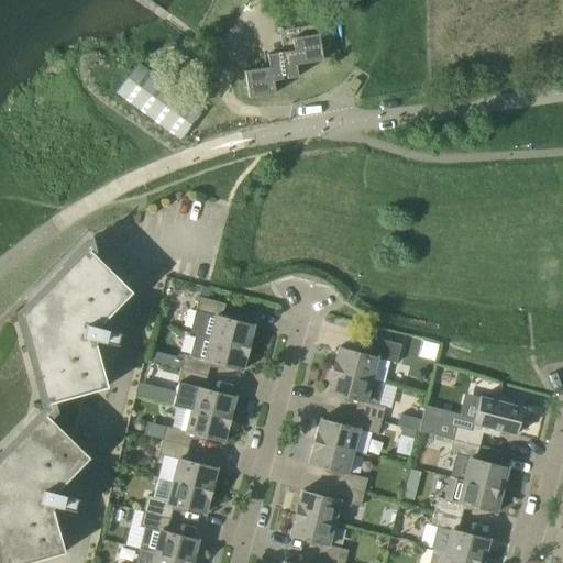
[(279,32),(290,30),(293,50),(266,54),(268,67),(243,70),(247,98),(275,94),(273,86),(278,85),(277,79),(297,77),(295,64),(322,59),(320,48),(329,47),(326,23),(279,30),(279,32)]
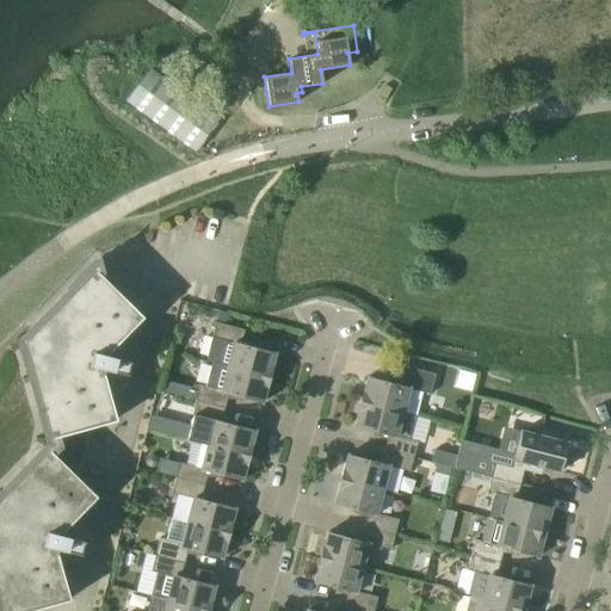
[(196,152),(197,149),(218,119),(149,69),(125,100),(196,152)]
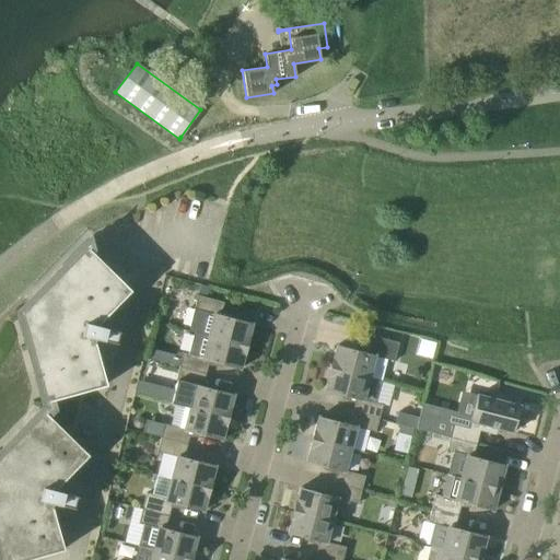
[(24,307),(21,318),(36,373),(41,372),(48,400),(106,385),(94,343),(95,338),(116,343),(119,331),(98,326),(100,322),(130,290),(84,245),(24,307)]
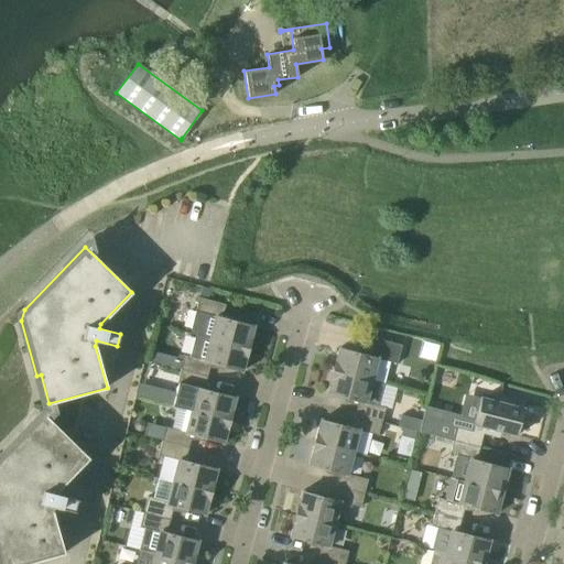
[(203,314),(197,336),(248,349),(253,326),(223,317),(226,305),(198,297),(195,312),(203,314)]
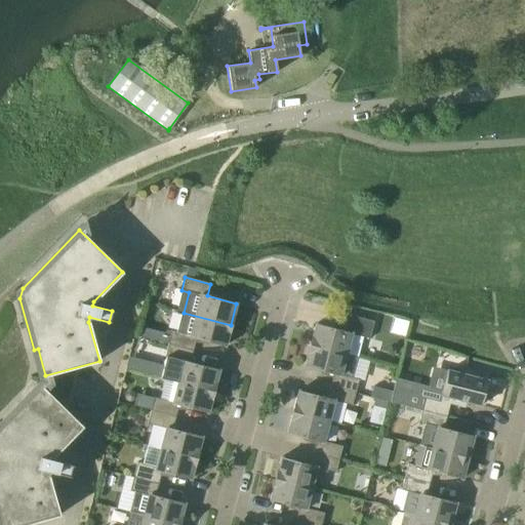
[(171,331),(168,344),(193,351),(196,338),(226,347),(231,325),(184,313),(178,332),(171,331)]
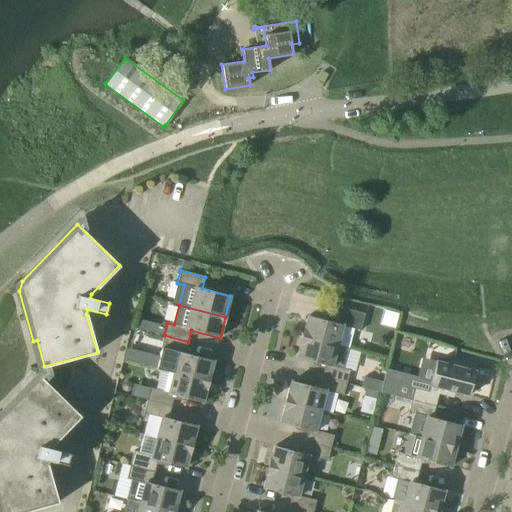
[(354,329),(360,331),(365,314),(340,307),(336,323),(308,316),(302,337),(337,346),(349,349),(354,329)]
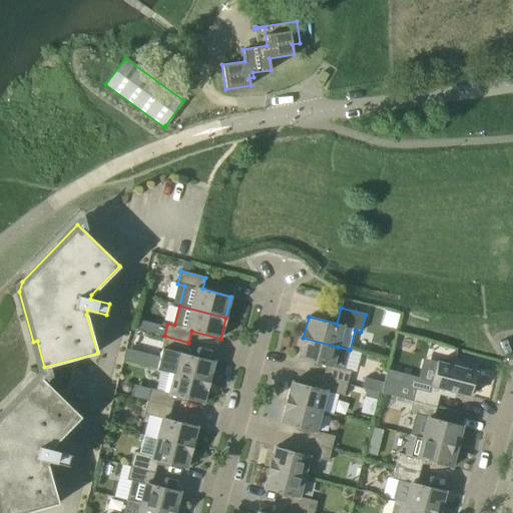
[(130,347),(158,355),(166,326),(138,318),(130,347)]
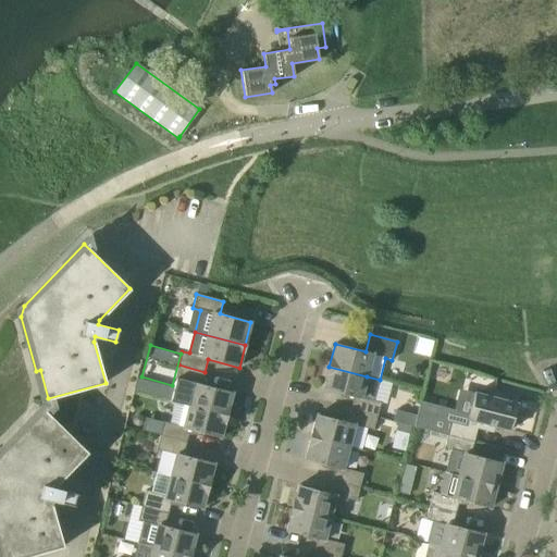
[(201,385),(205,372),(178,364),(174,379),(176,380),(171,401),(188,406),(226,416),(233,393),(201,385)]
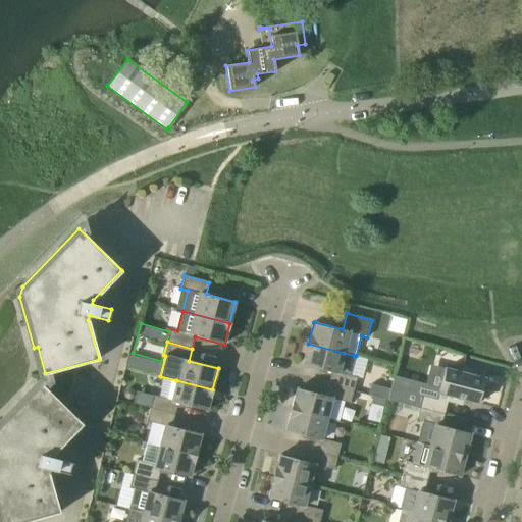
[(356,356),(344,353),(308,344),(303,365),(331,372),(328,384),(354,390),(357,377),(351,376),(356,356)]
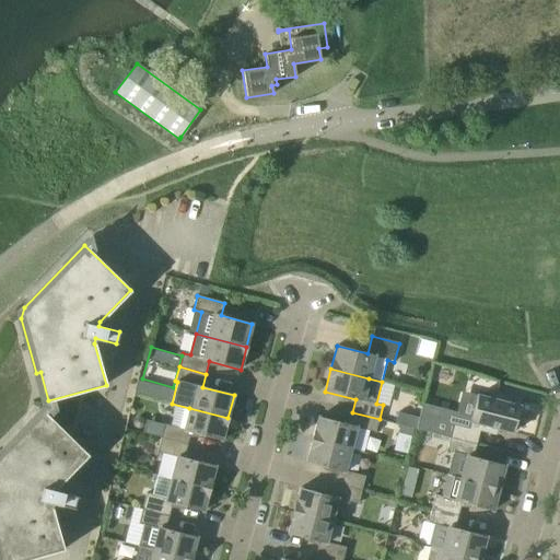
[(167,398),(170,385),(137,381),(135,395),(167,398)]
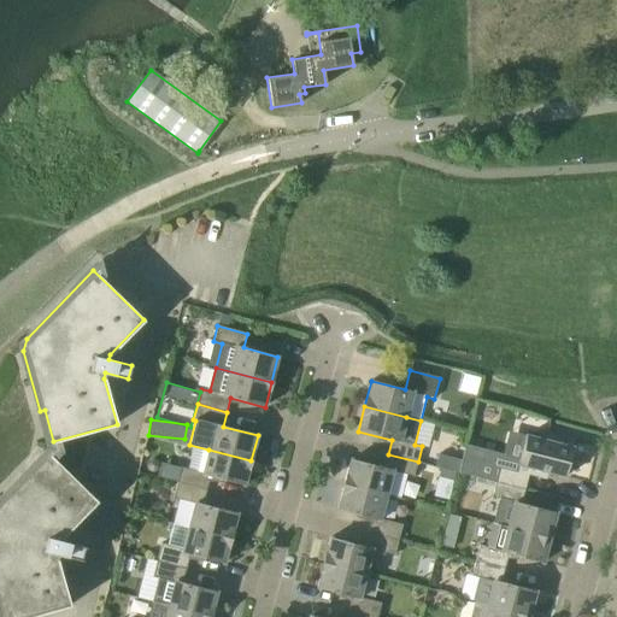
[(495,482),(524,489),(528,475),(541,479),(544,471),(565,477),(573,447),(564,445),(566,438),(541,432),(539,439),(527,435),(517,471),(500,468),(495,482)]
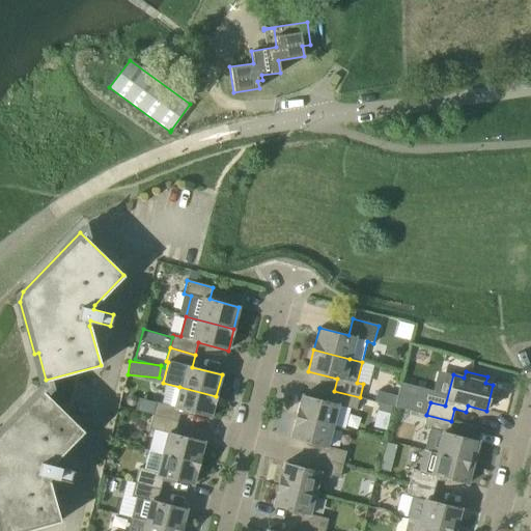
[(211,418),(216,396),(179,387),(174,407),(156,402),(152,415),(177,422),(180,410),(211,418)]
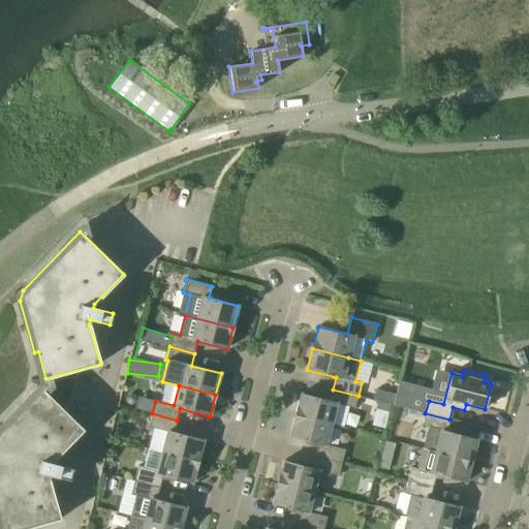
[(301,394),(294,415),(331,425),(336,404),(354,409),(359,396),(333,390),(330,401),(301,394)]
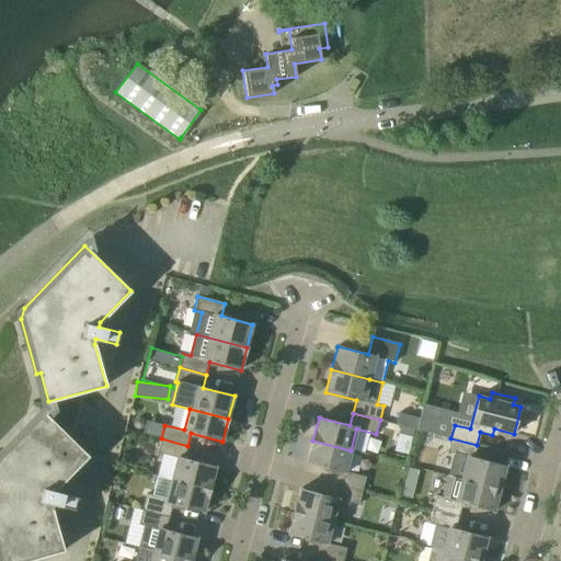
[(0,560),(24,560),(64,550),(52,508),(53,504),(73,510),(77,496),(56,491),(57,487),(88,456),(45,414),(24,435),(21,432),(0,453),(0,560)]
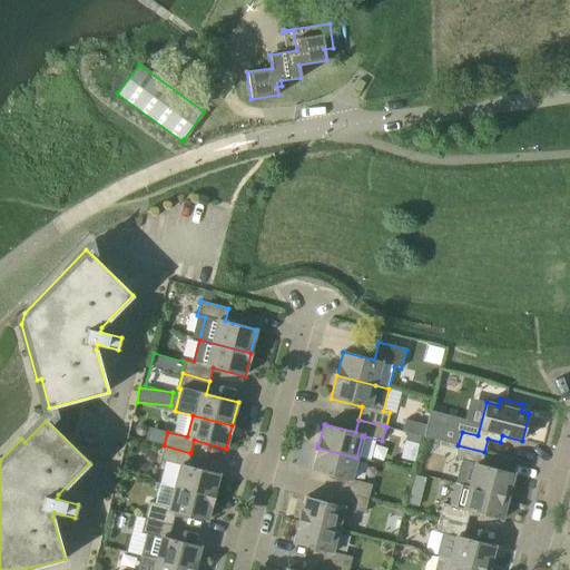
[(145,439),(163,442),(165,428),(148,424),(145,439)]
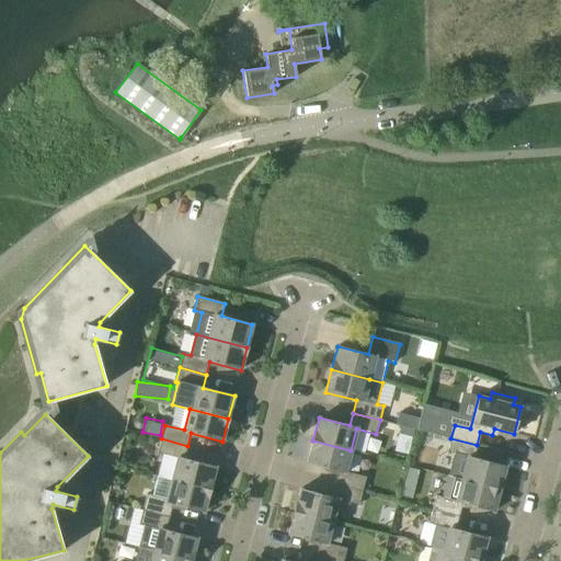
[(398,433),(412,436),(413,430),(400,426),(398,433)]
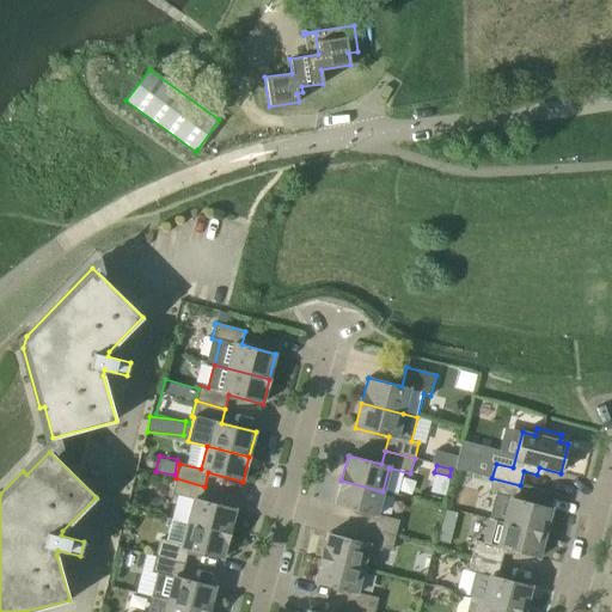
[(201,501),(204,487),(176,478),(172,494),(194,500),(187,524),(228,534),(236,509),(201,501)]
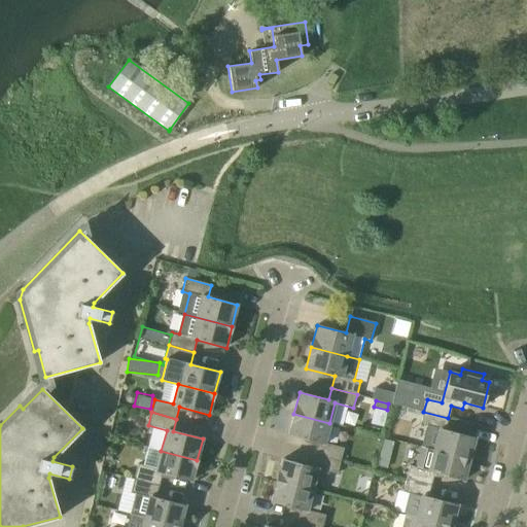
[(445,430),(448,418),(423,412),(420,425),(438,429),(433,450),(469,459),(475,437),(445,430)]
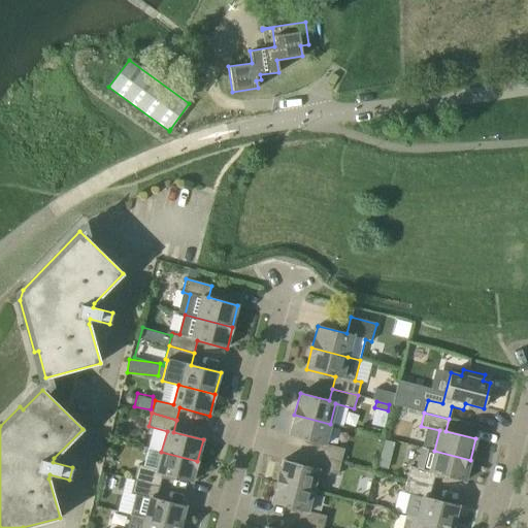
[(325,444),(330,424),(294,415),(289,436),(319,443),(316,456),(327,459),(341,462),(344,450),(325,444)]
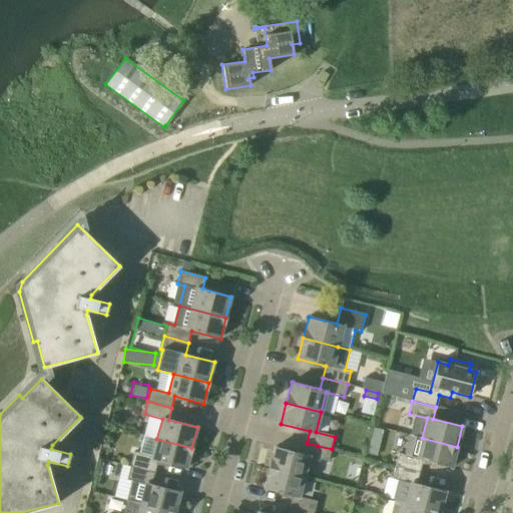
[(373,428),(370,440),(380,443),(383,431),(373,428)]
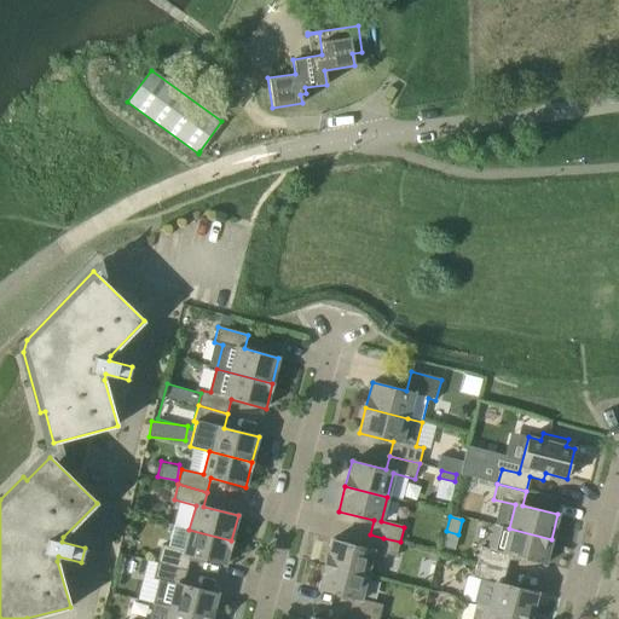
[(509,528),(509,530),(493,525),(487,548),(481,547),(478,562),(505,570),(509,555),(545,565),(551,539),(509,528)]
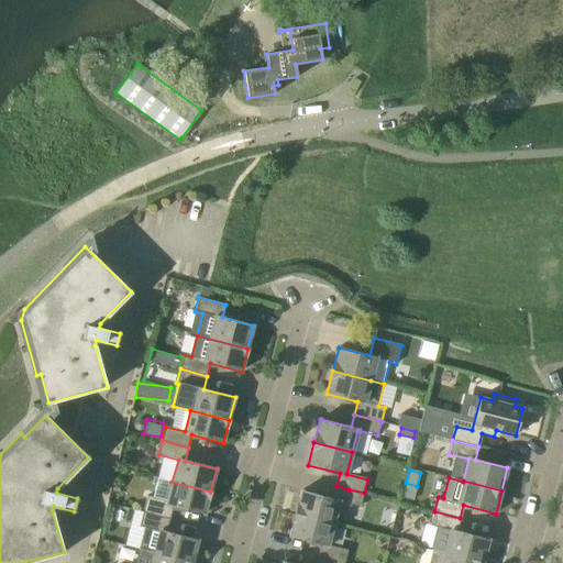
[(205,515),(210,492),(172,482),(166,503),(146,498),(143,511),(170,519),(173,506),(205,515)]
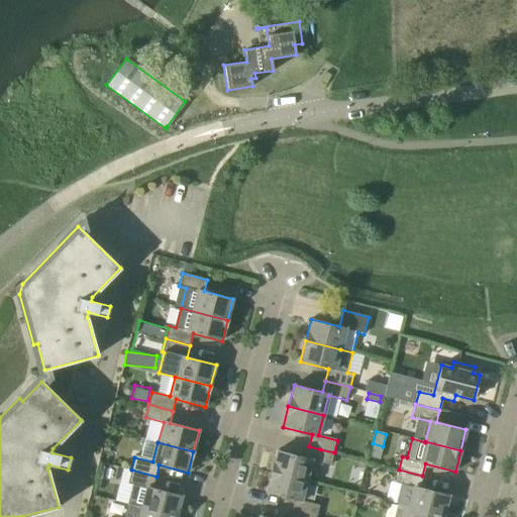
[(334,452),(320,449),(309,446),(306,457),(277,450),(272,472),(306,481),(312,460),(330,466),(334,452)]
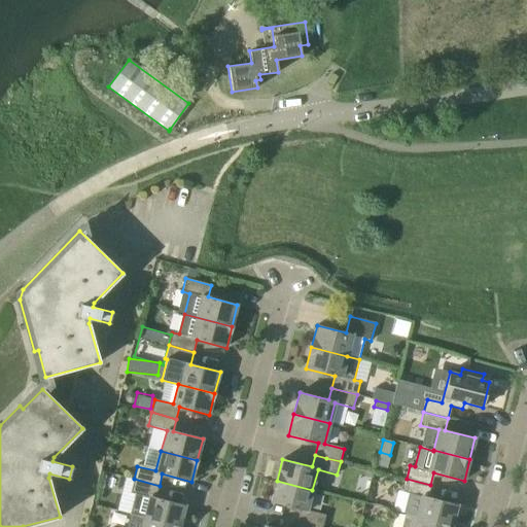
[(155,498),(160,486),(134,479),(131,492),(149,497),(144,518),(179,526),(185,505),(155,498)]
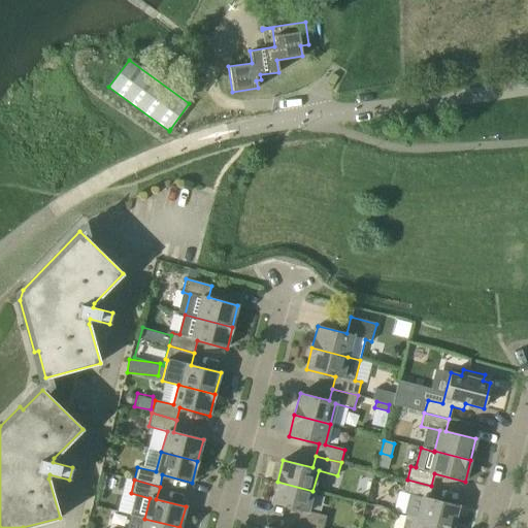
[(428,498),(431,486),(407,480),(403,493),(410,495),(405,515),(417,518),(453,527),(458,505),(428,498)]
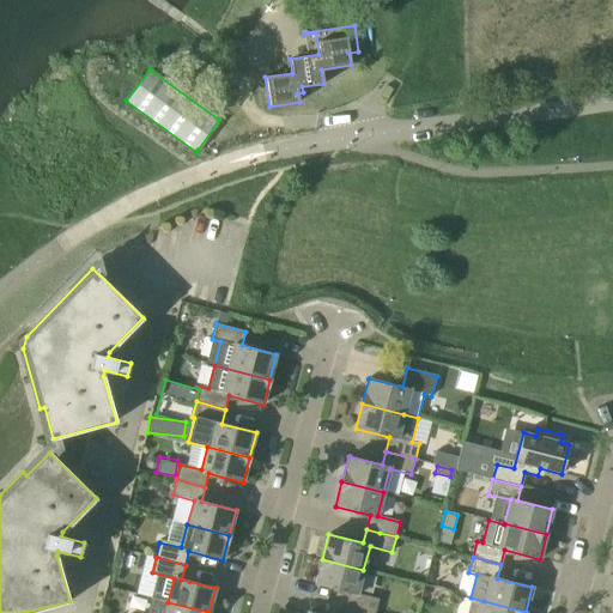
[(357,594),(363,570),(322,559),(315,584),(350,593),(346,607),(370,612),(375,612),(378,599),(357,594)]
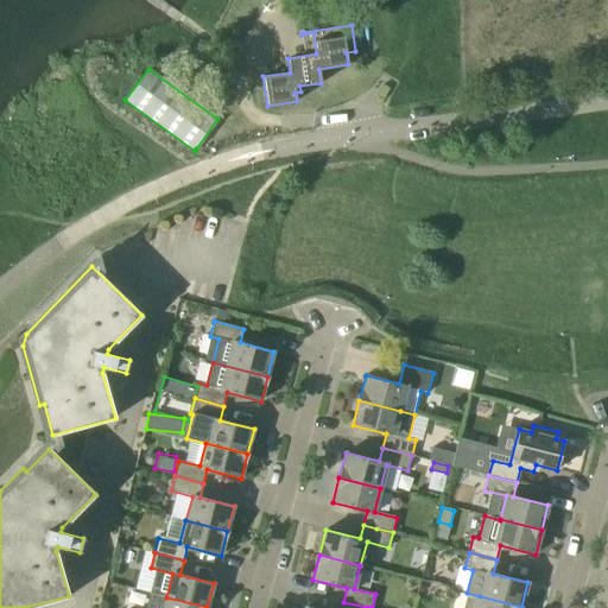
[(480,596),(467,593),(463,607),(520,607),(521,607),(480,596)]
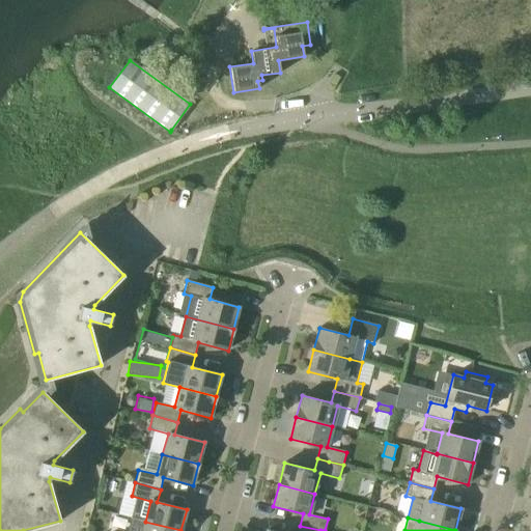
[(180,530),(145,522),(142,530),(180,530)]
